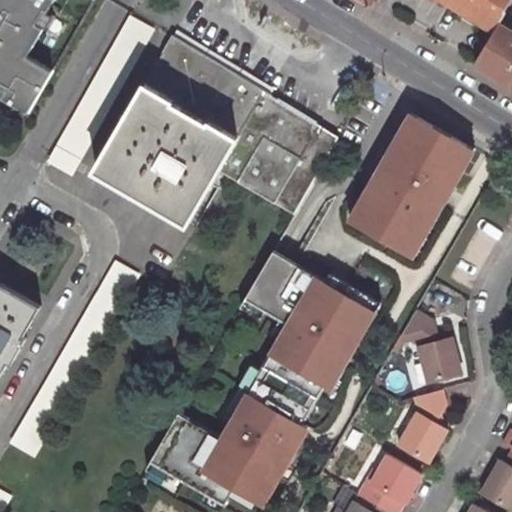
[(53,72),(23,55),(55,0),(0,0),(0,98),(29,115),(53,72)]
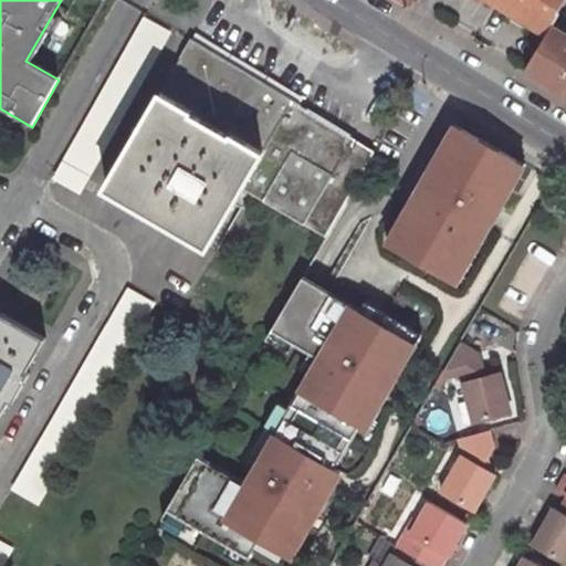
[(565,0),(493,0),(547,33),(552,25),(565,1),(565,0)]
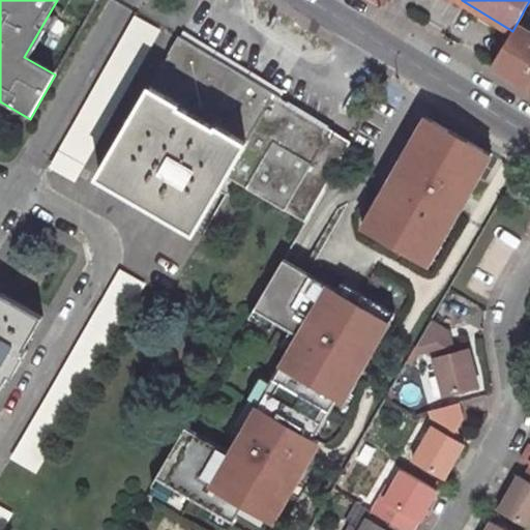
[(137,16),(50,164),(77,179),(163,30),(137,16)]
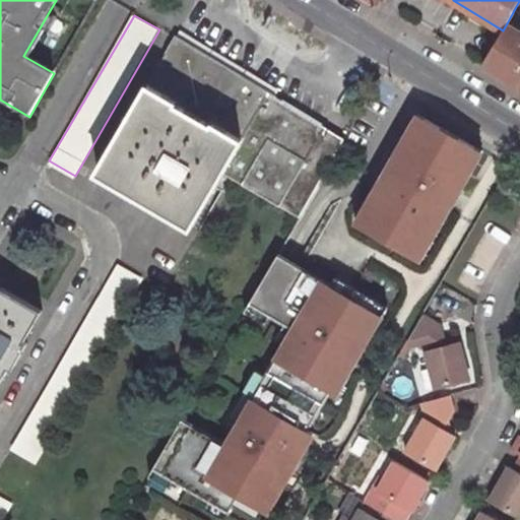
[(519,86),(519,31),(507,23),(503,30),(482,63),(519,86)]
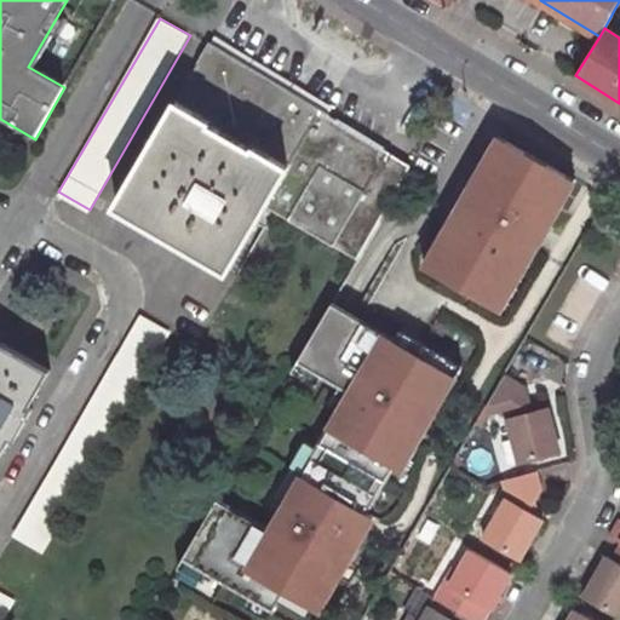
[(176,101),(288,167),(321,110),(208,45),(176,101)]
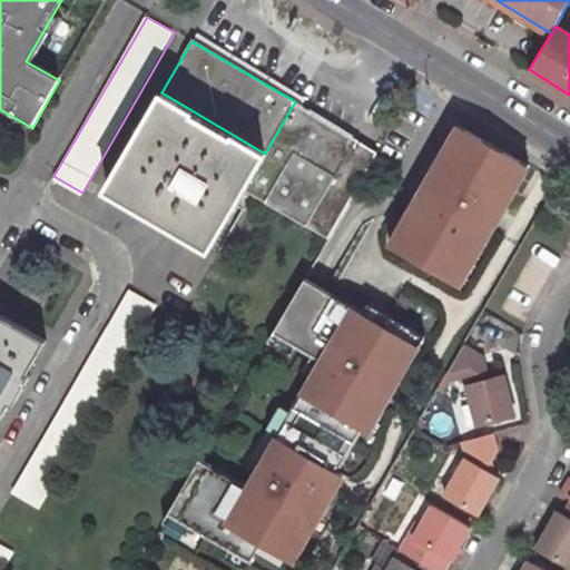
[(161,92),(107,188),(209,247),(244,189),(265,154),(161,92)]
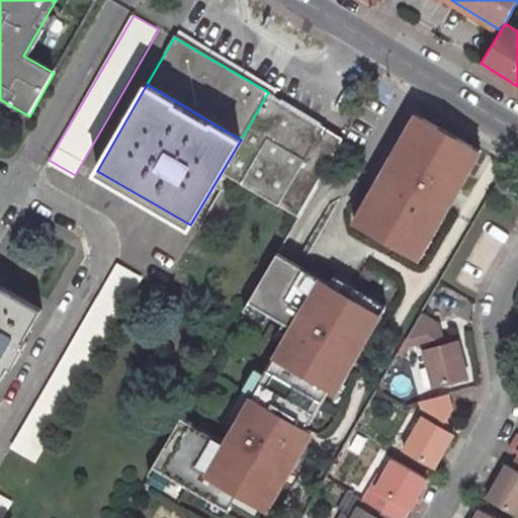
[(268,92),(241,140),(222,172),(298,218),(337,152),(345,137),(315,119),(268,92)]
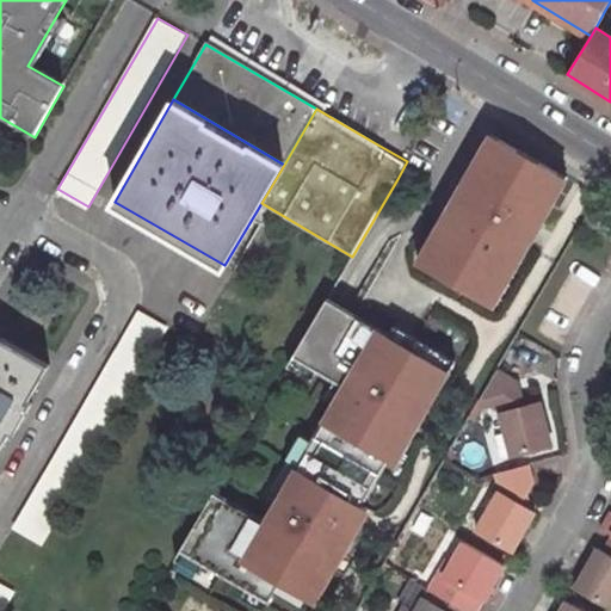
[(567,176),(494,133),(438,229),(445,233),(437,248),(430,244),(418,263),(492,306),(530,240),(523,235),(531,221),(538,224),(567,176)]
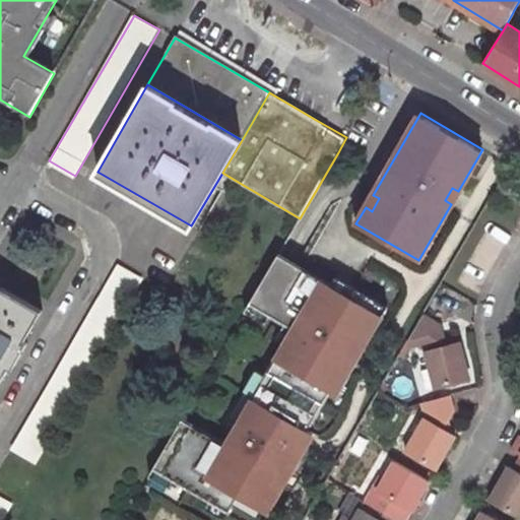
[(445,200),(451,204),(458,191),(452,188),(445,200)]
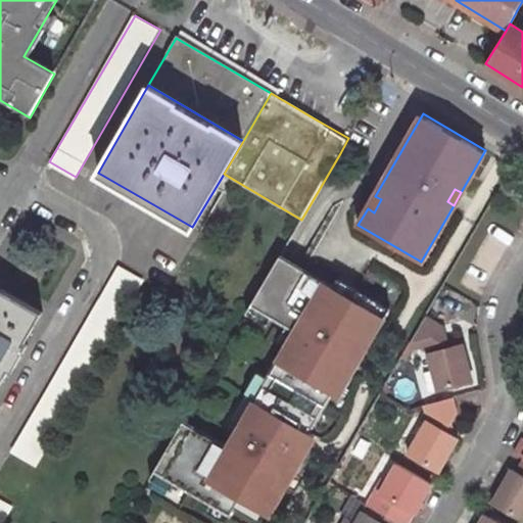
[(375,196),(373,195),(371,198),(366,207),(368,208),(374,212),(381,199),(375,196)]
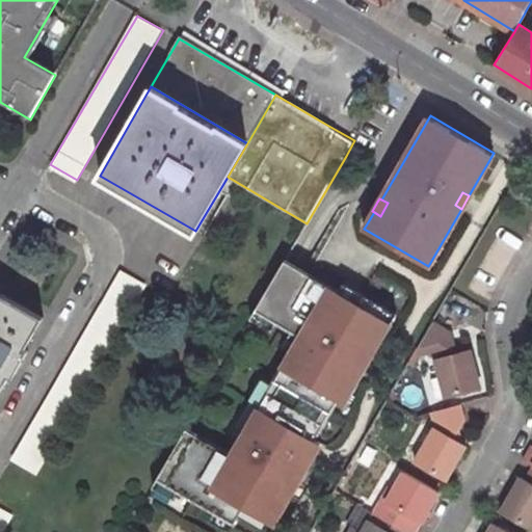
[(294,267),(285,261),(256,311),(276,322),(300,337),(269,392),(322,423),(337,399),(344,387),(350,391),(391,322),(294,267)]
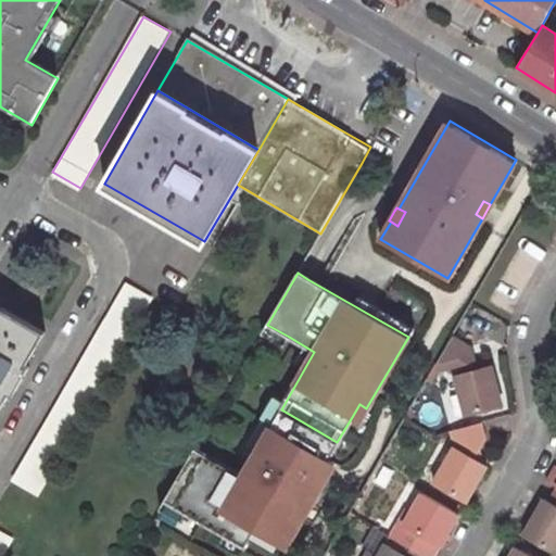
[(125,283),(11,480),(38,495),(152,299),(125,283)]
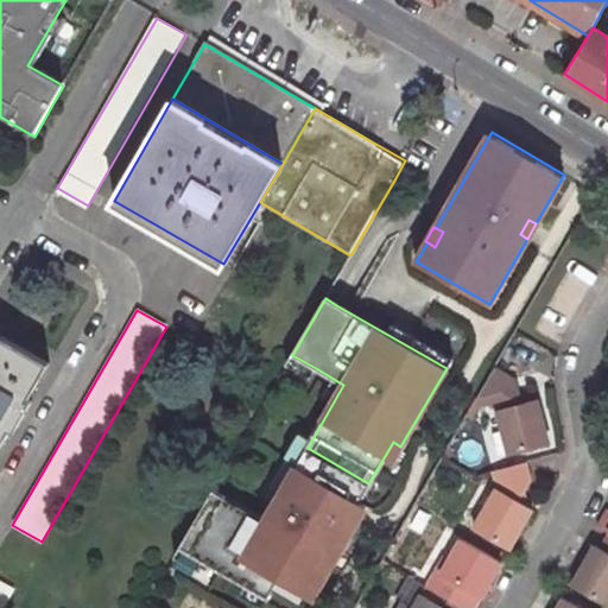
[(0,337),(0,451),(51,365),(1,335),(0,337)]
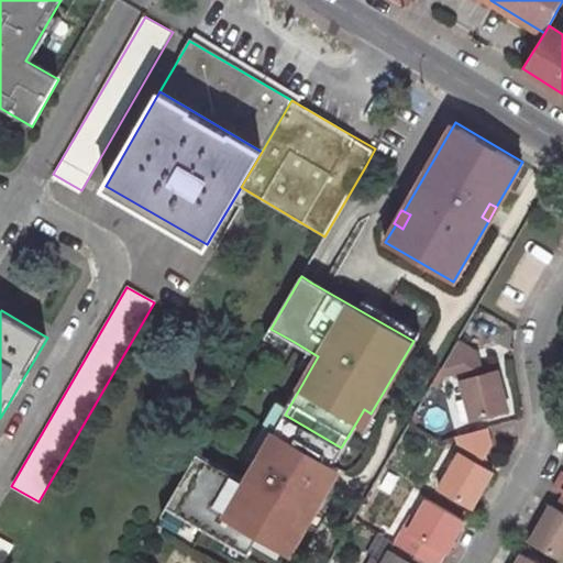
[(271,329),(265,338),(287,351),(293,341),(271,329)]
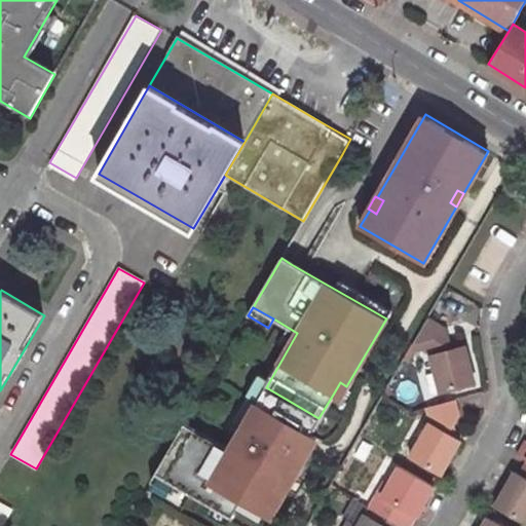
[(427,355),(437,392),(471,384),(462,345),(449,348),(444,329),(426,318),(411,345),(427,355)]
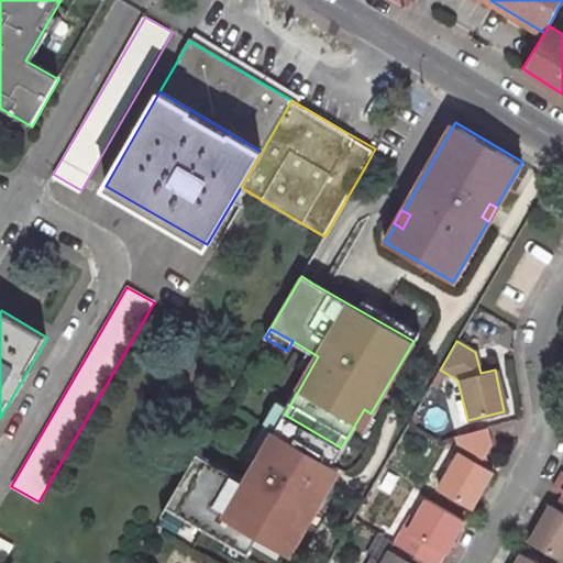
[(356,422),(363,427),(371,414),(364,409),(356,422)]
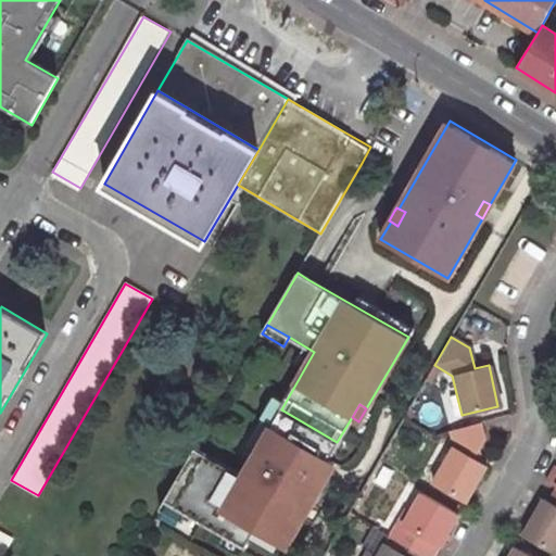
[(242,476),(196,449),(165,500),(186,513),(244,546),(254,530),(285,547),(326,478),(318,474),(327,459),(337,442),(281,409),(242,476)]
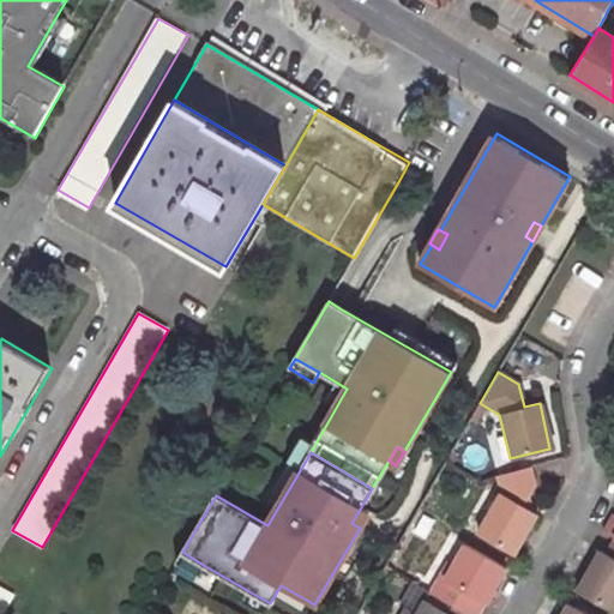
[(510,553),(534,513),(521,505),(533,486),(528,467),(493,475),(498,495),(475,533),(510,553)]
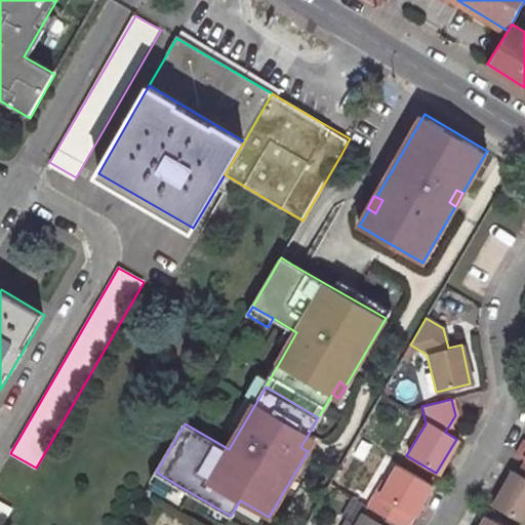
[(308,451),(316,438),(309,434),(300,447),(308,451)]
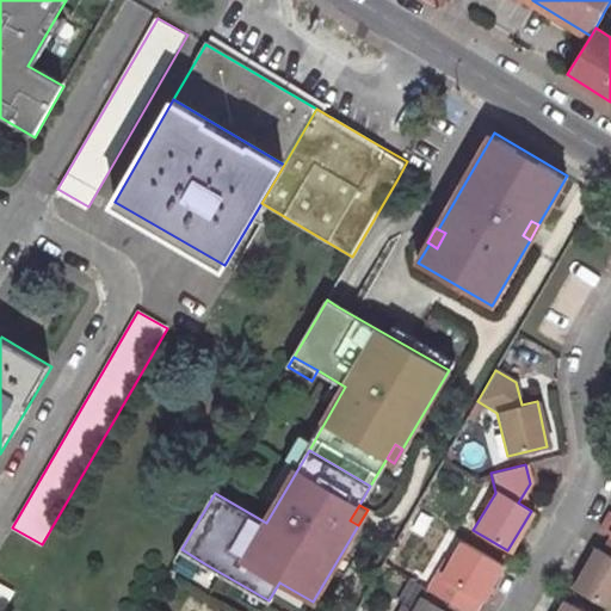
[(449,599),(468,610),(473,610),(503,563),(462,539),(443,572),(437,568),(426,586),(449,599)]
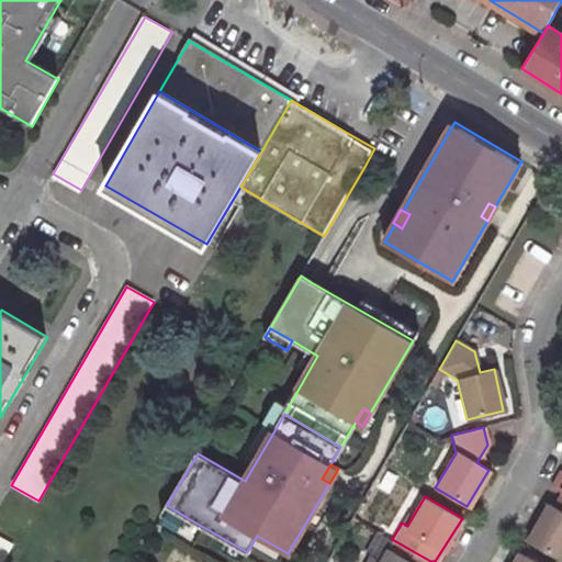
[(167,505),(161,515),(182,527),(188,518),(167,505)]
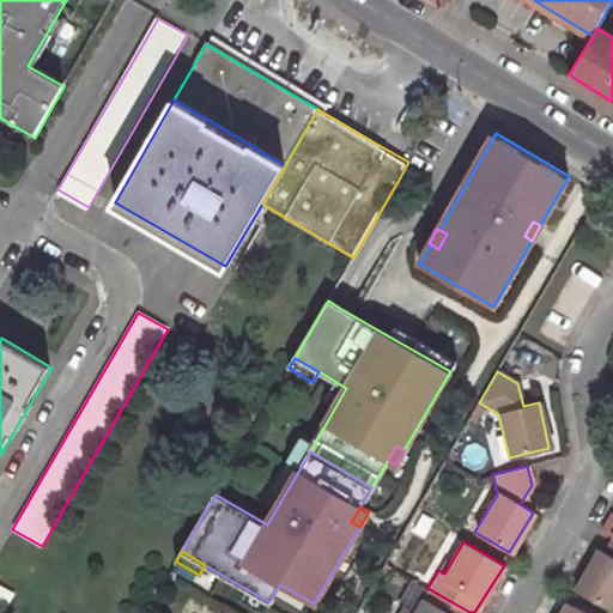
[(577,592),(612,612),(612,608),(612,558),(605,553),(600,551),(577,592)]
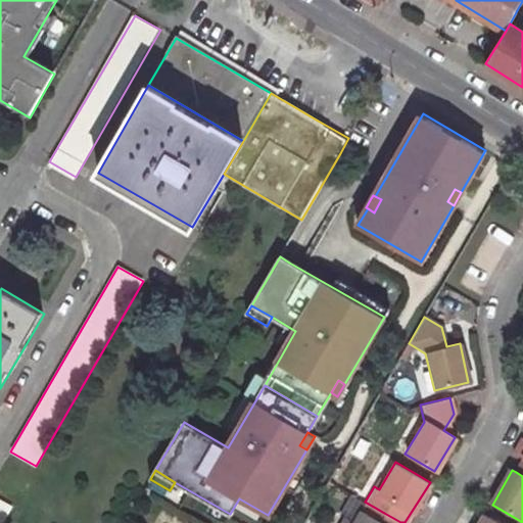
[(0,500),(0,522),(1,522),(11,507),(0,500)]
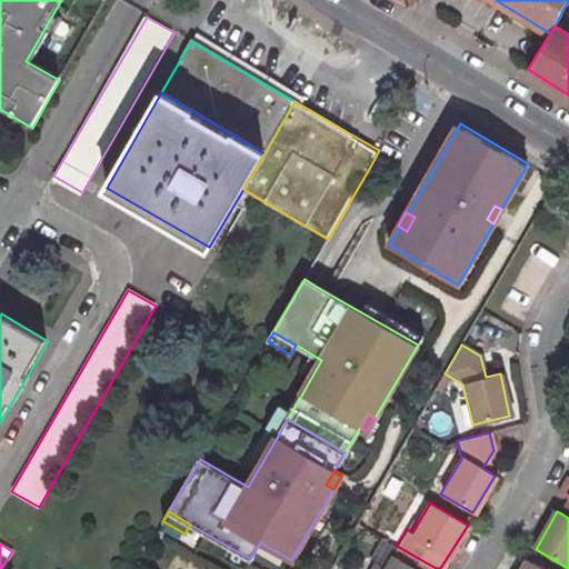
[(368,568),(418,568),(413,566),(392,553),(385,567),(375,560),(368,568)]
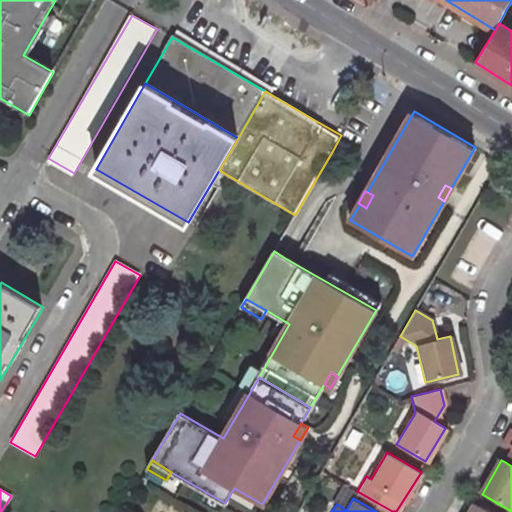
[(372,509),(376,511),(392,511),(376,502),(372,509)]
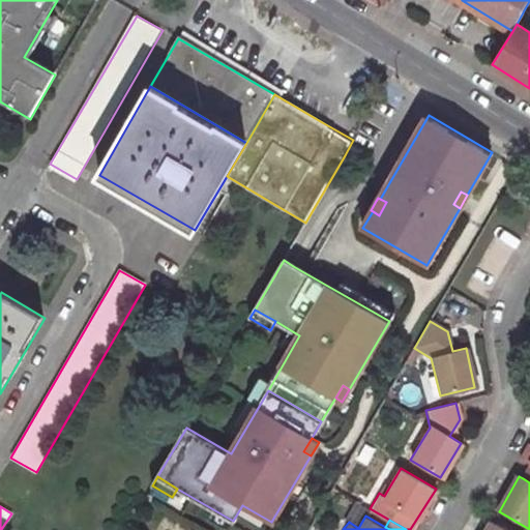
[(507,529),(491,521),(484,529),(507,529)]
